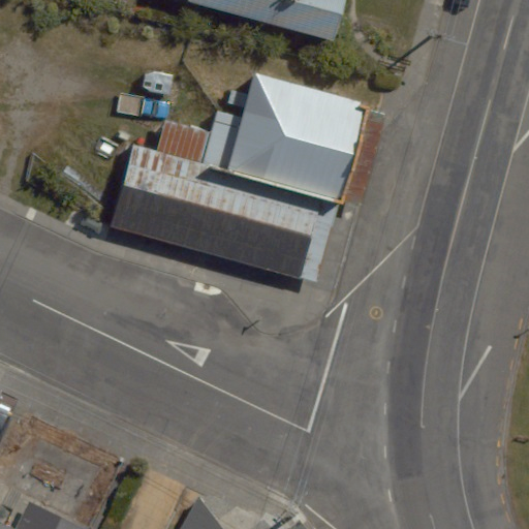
[(188,0),(188,2),(335,41),(346,0),(188,0)]
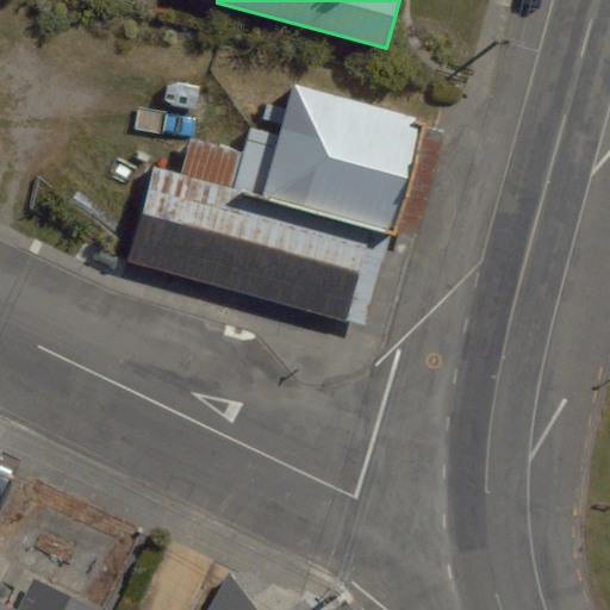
[(392,232),(424,123),(296,86),(265,195),(392,232)]
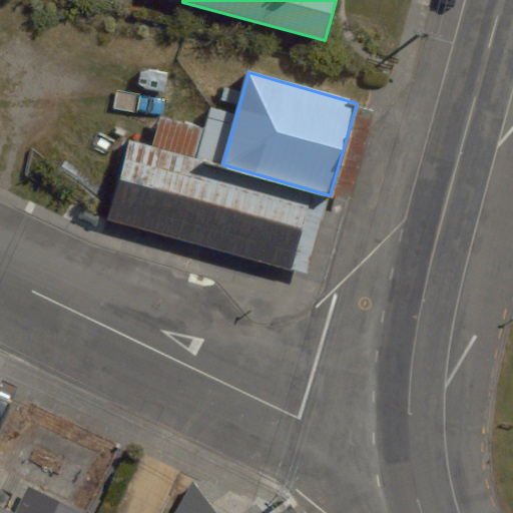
[(293,269),(314,193),(129,143),(108,218),(293,269)]
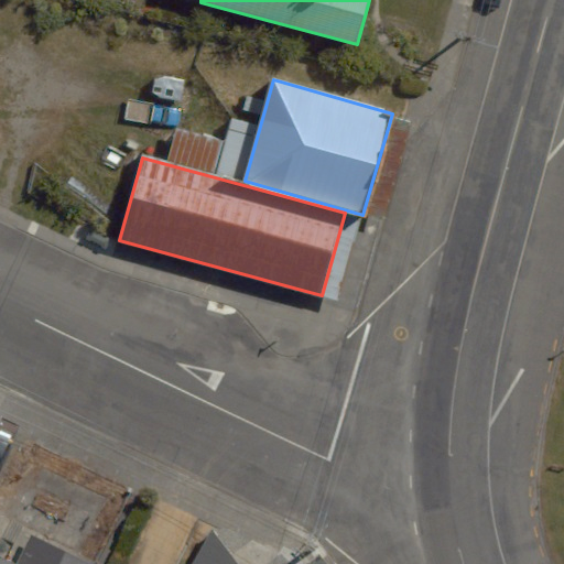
[(237,563),(213,531),(194,563),(237,563)]
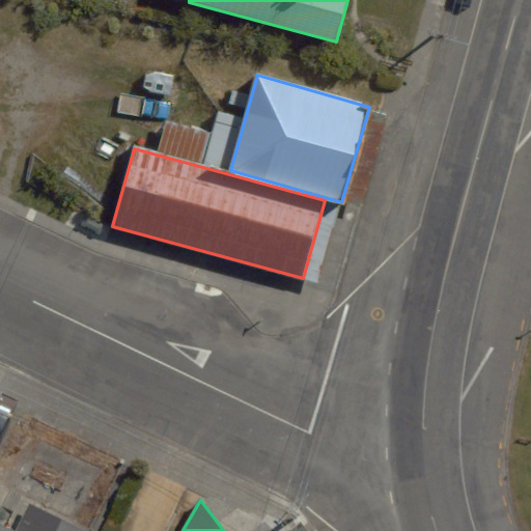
[(16,530),(0,523),(0,530),(89,530),(29,502),(16,530)]
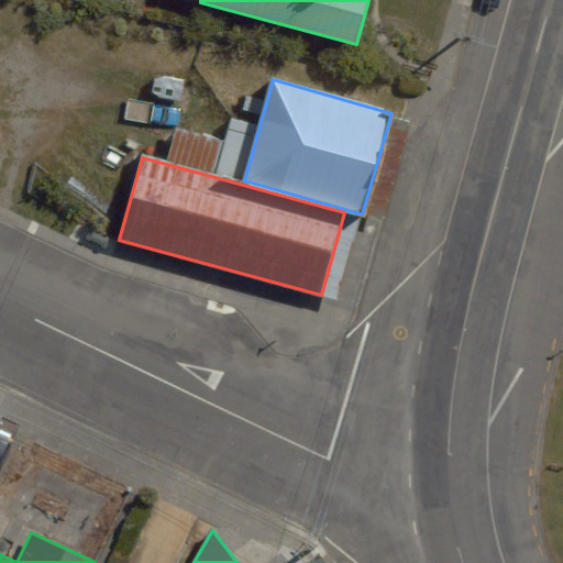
All buildings are outlined.
